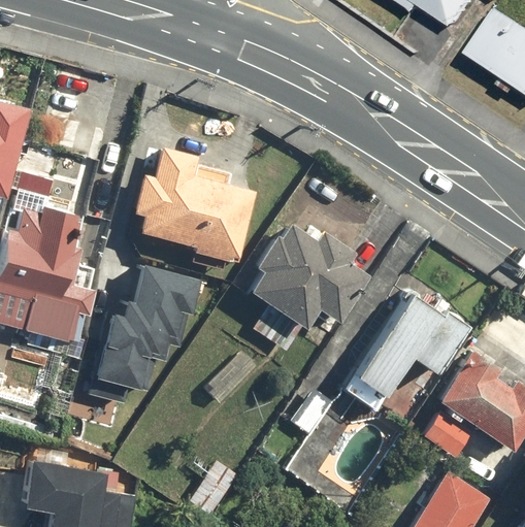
[(425,1),(459,25),(476,0),(407,0),(420,8),(425,1)]
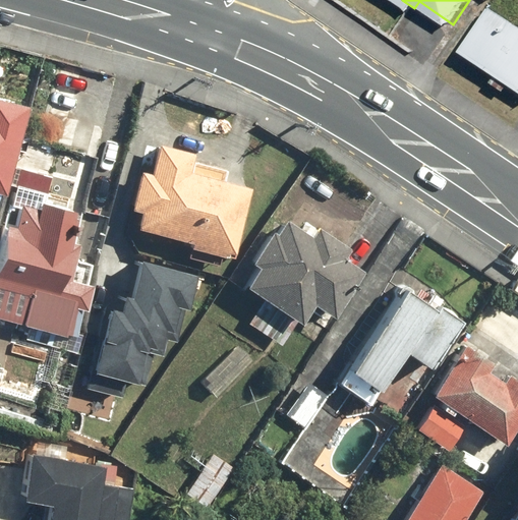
[(468,49),(517,82),(517,16),(499,4),(468,49)]
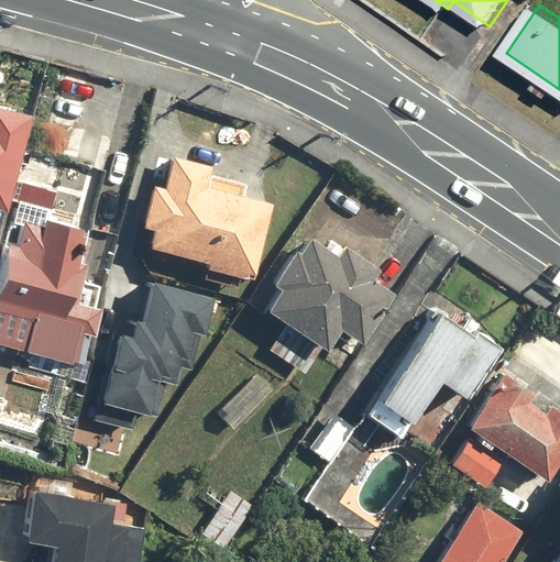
[(0,209),(3,210),(28,114),(0,107),(0,209)]
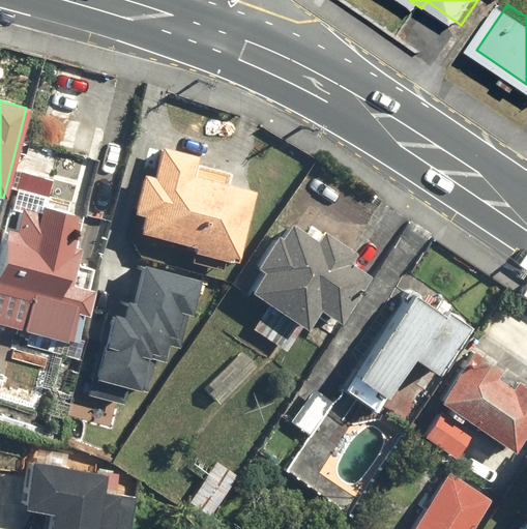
[(167,151),(159,180),(149,178),(140,216),(148,219),(144,237),(241,262),(259,194),(198,178),(202,159),(167,151)]
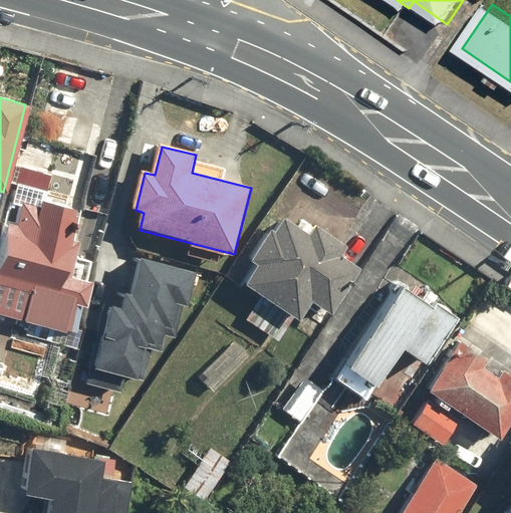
[(17,226),(8,223),(0,252),(0,312),(76,332),(82,306),(93,308),(99,284),(89,281),(66,276),(75,240),(67,238),(75,207),(43,199),(41,208),(23,203),(17,226)]
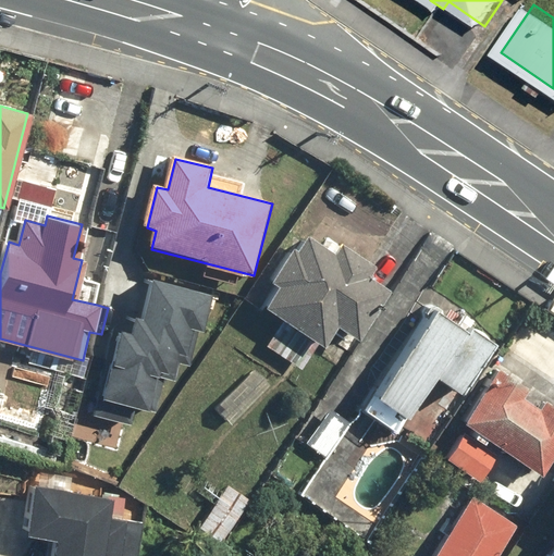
[(305,234),(294,250),(288,247),(267,280),(273,284),(259,306),(318,345),(331,324),(352,338),(385,288),(365,274),(371,264),(339,242),(332,252),(305,234)]
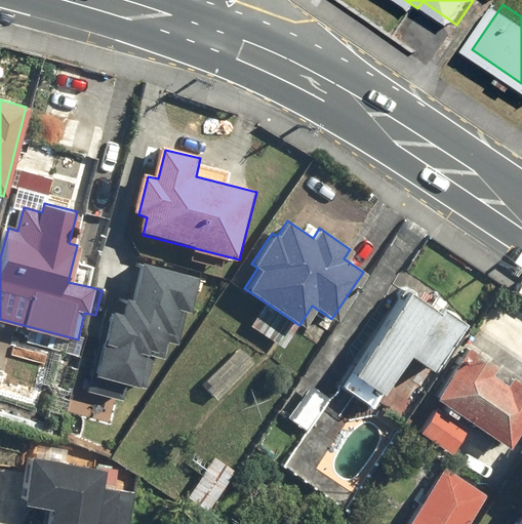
[(111,312),(93,392),(127,399),(130,385),(149,388),(155,358),(166,360),(170,344),(179,346),(187,312),(194,313),(201,279),(149,267),(139,306),(130,304),(128,316),(111,312)]
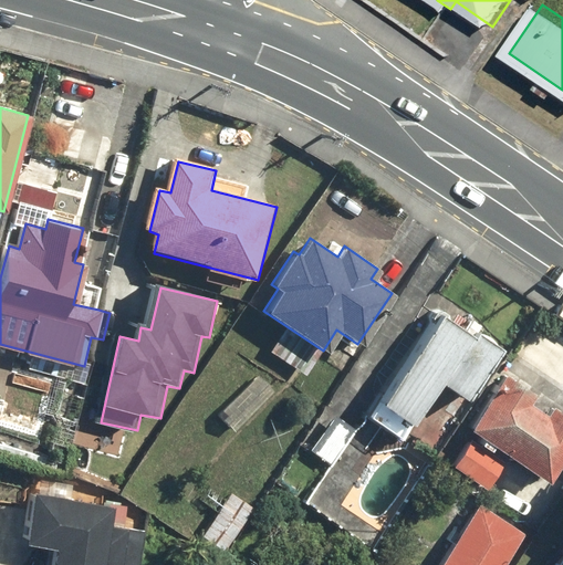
[(470,335),(438,314),(368,417),(399,437),(437,382),(462,398),(498,346),(473,330),(470,335)]
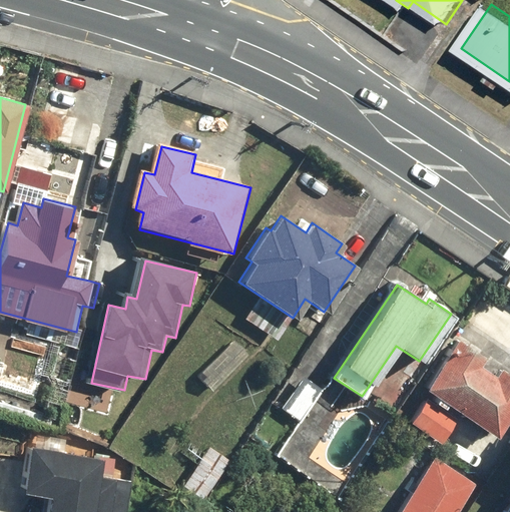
[(250,353),(234,338),(197,375),(213,391),(250,353)]
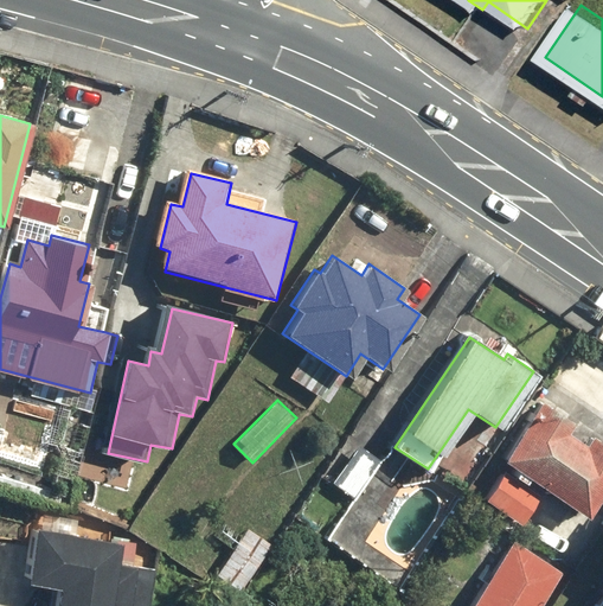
[(571,421),(540,400),(499,459),(583,516),(602,488),(602,442),(592,435),(585,446),(564,432),(571,421)]
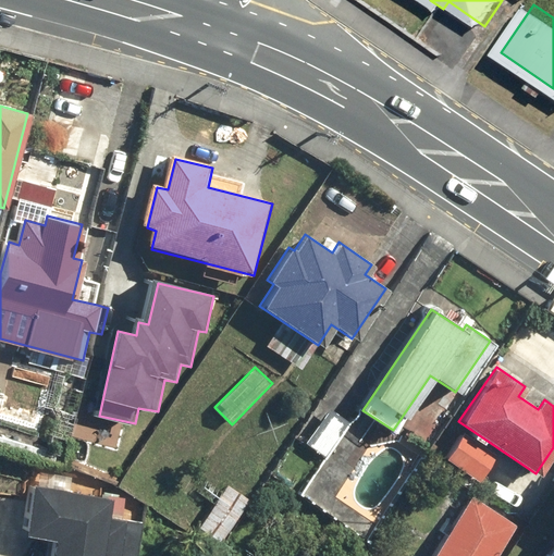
[(349,421),(331,408),(306,443),(324,455),(349,421)]
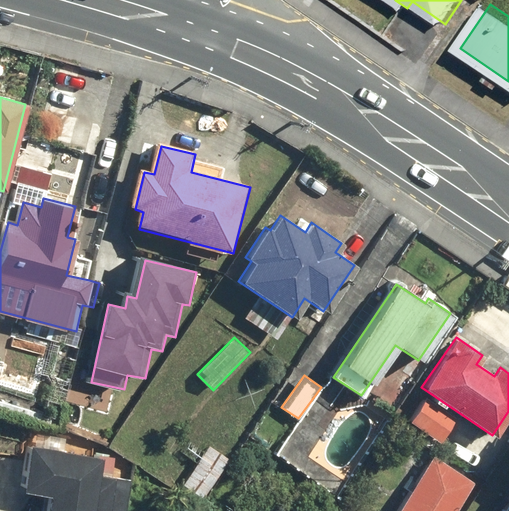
[(422,400),(408,422),(439,441),(453,420),(422,400)]
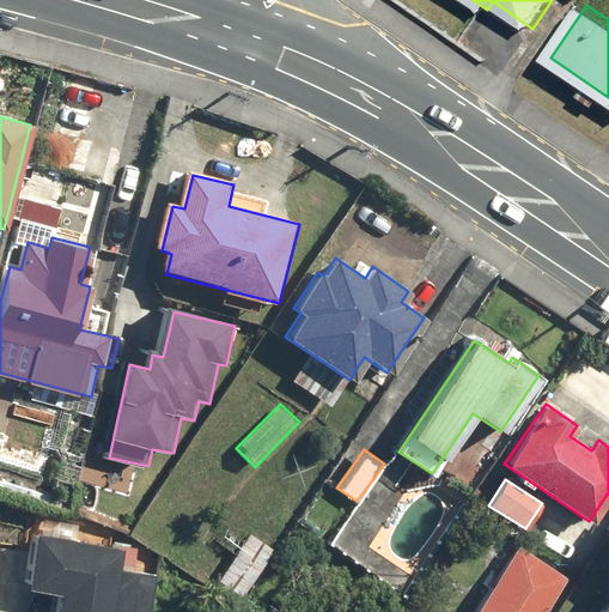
[(278,549),(254,531),(219,579),(243,595),(278,549)]
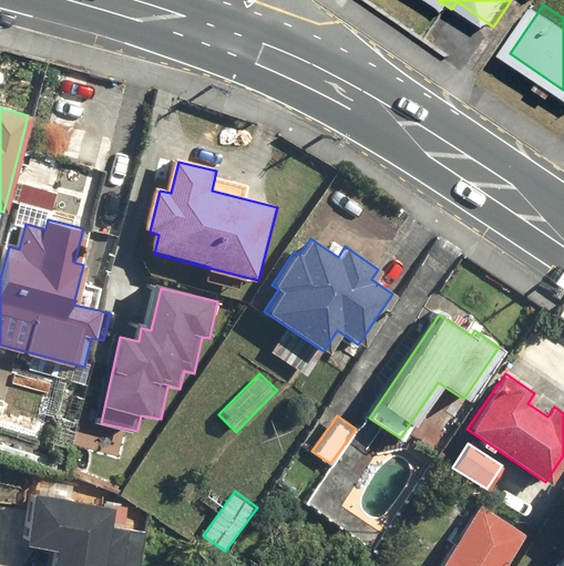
[(119,508),(40,496),(32,544),(65,549),(62,565),(140,565),(146,534),(115,530),(119,508)]
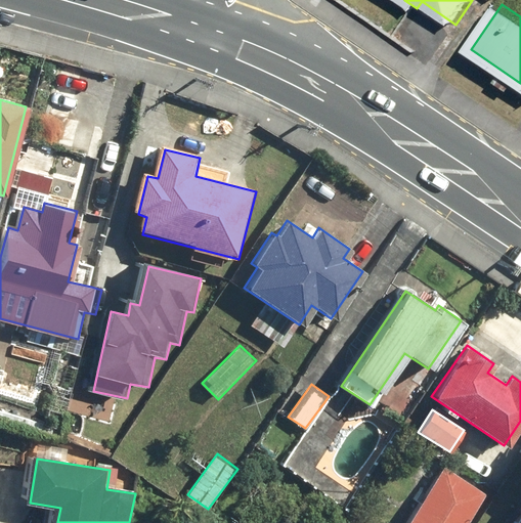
[(465,522),(485,493),(443,466),(405,522),(465,522)]
